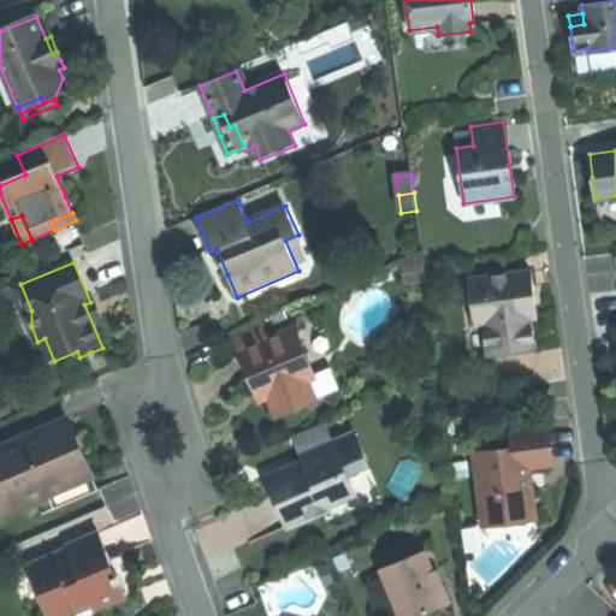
[(509,345),(510,353),(535,349),(531,318),(528,298),(534,298),(532,286),(529,270),(467,278),(474,325),(483,324),(486,349),(509,345)]
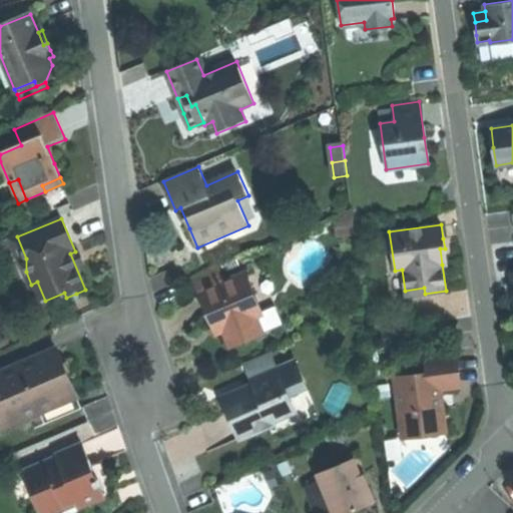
[(199,296),(230,283),(223,267),(192,281),(199,296)]
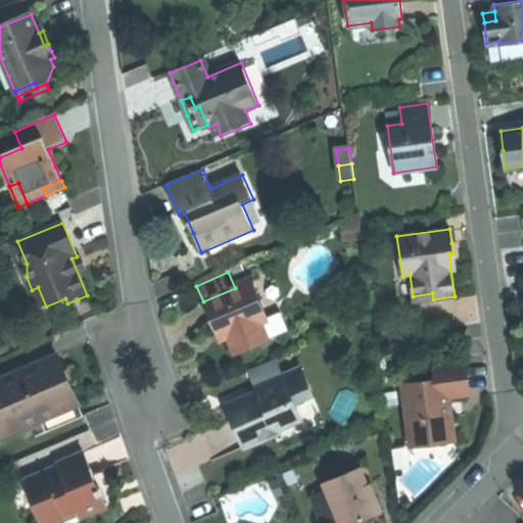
[(251,280),(245,283),(264,325),(270,322),(251,280)]
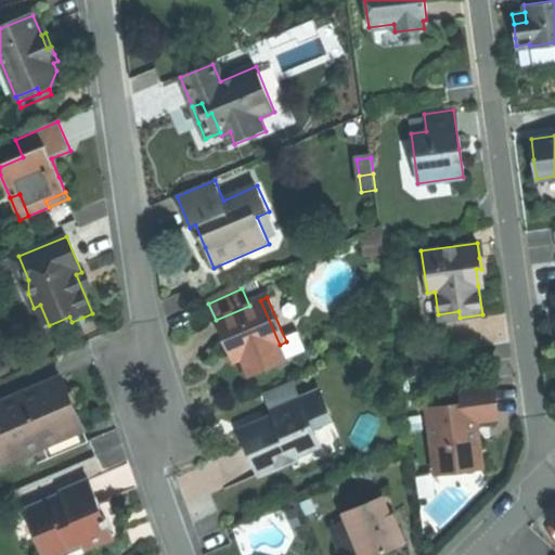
[(242,360),(249,378),(283,364),(275,346),(280,345),(260,300),(249,306),(216,320),(224,338),(232,357),(239,353),(242,360)]
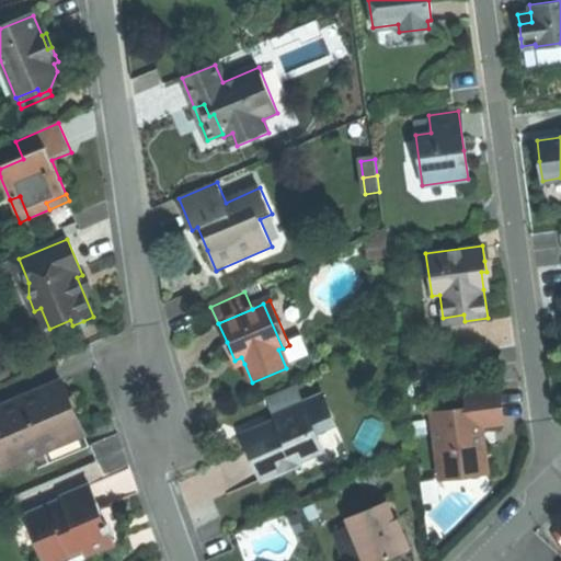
[(44,332),(49,329),(41,308),(34,311),(44,332)]
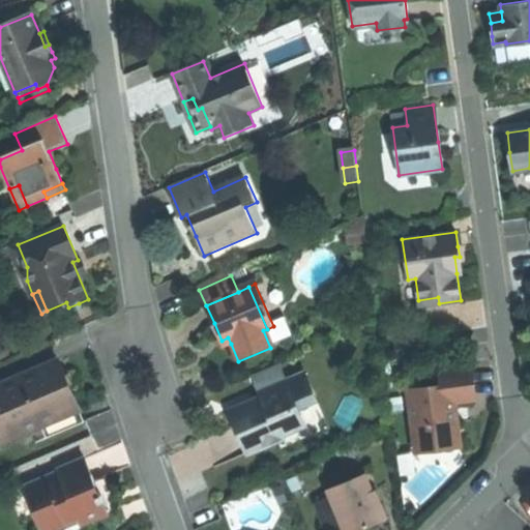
[(438,297),(418,300),(419,306),(439,303),(438,297)]
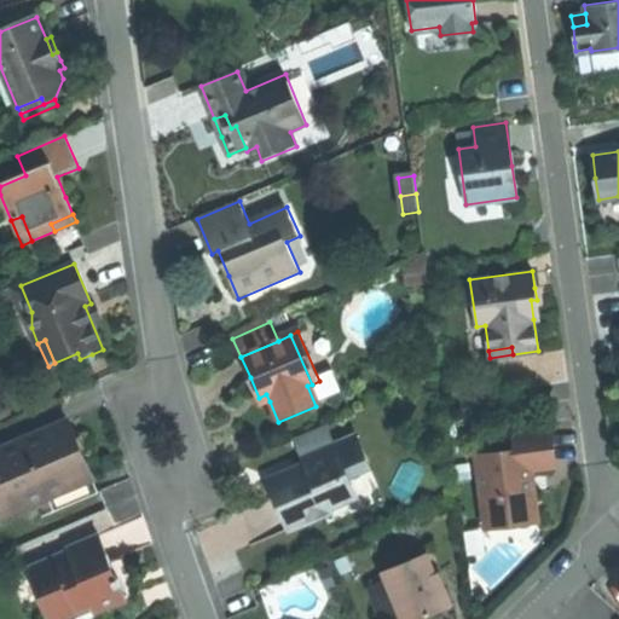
[(266,394),(259,398),(262,405),(270,401),(266,394)]
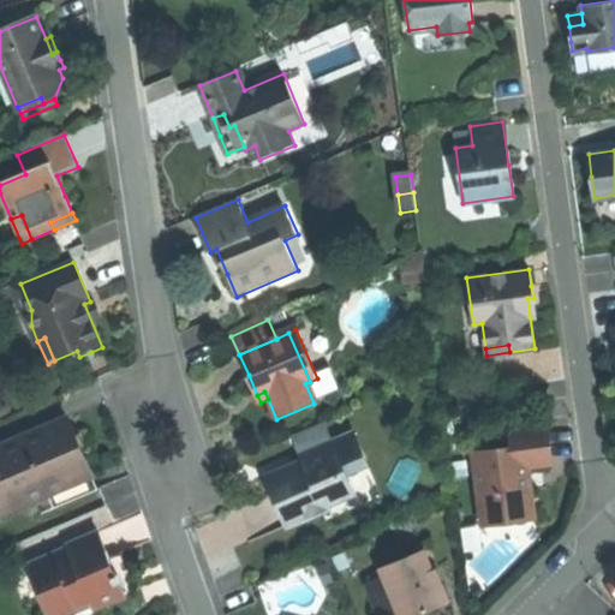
[(81,453),(67,421),(0,449),(0,501),(42,483),(47,495),(90,477),(81,453)]
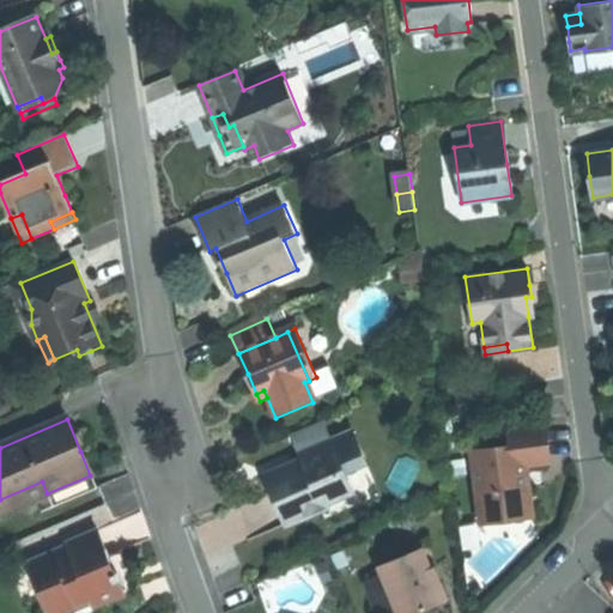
[(301,457),(302,457),(302,456),(331,443),(322,424),(292,437),(301,457)]
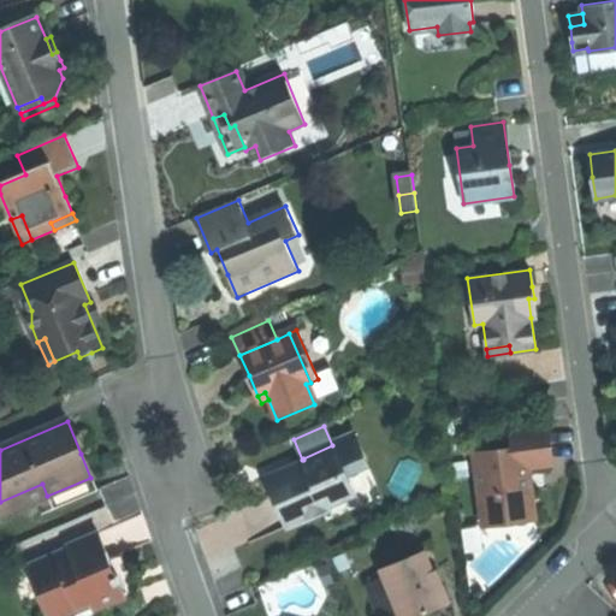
[(484,523),(534,517),(528,466),(552,462),(550,446),(548,427),(513,432),(514,448),(475,452),(484,523)]
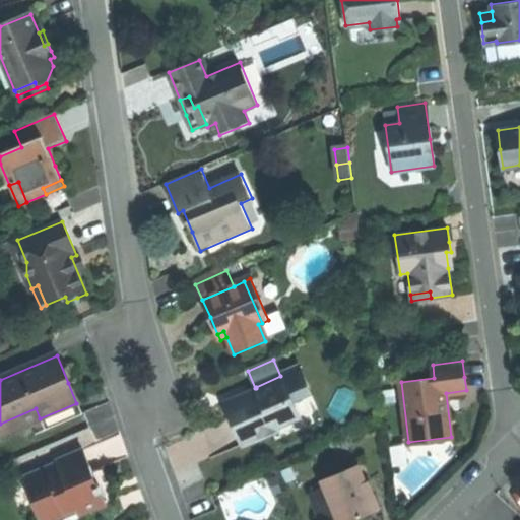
[(300,368),(282,375),(296,406),(306,400),(313,397),(300,368)]
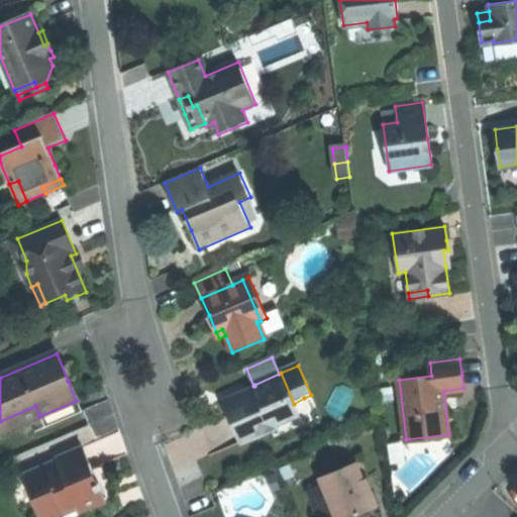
[(291,406),(294,404),(281,373),(279,374),(254,385),(254,386),(256,389),(225,403),(233,423),(242,443),(273,431),(274,431),(276,425),(295,416),(291,406)]
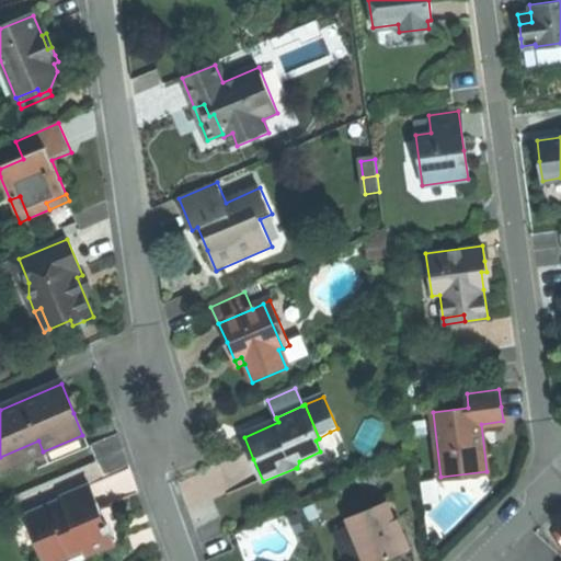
[(82,435),(43,451),(33,456),(38,470),(89,448),(82,435)]
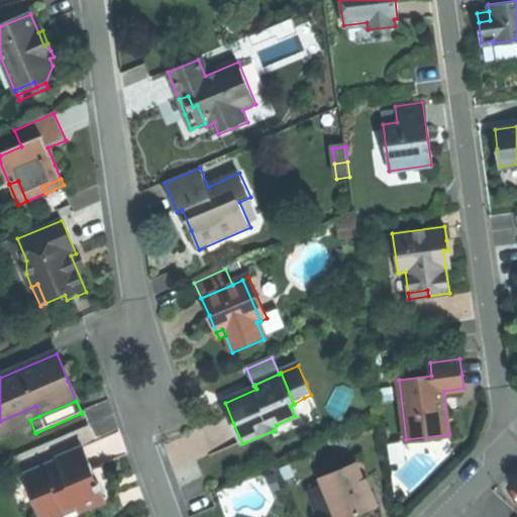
[(39,416),(35,406),(0,421),(0,429),(1,432),(30,420),(39,416)]
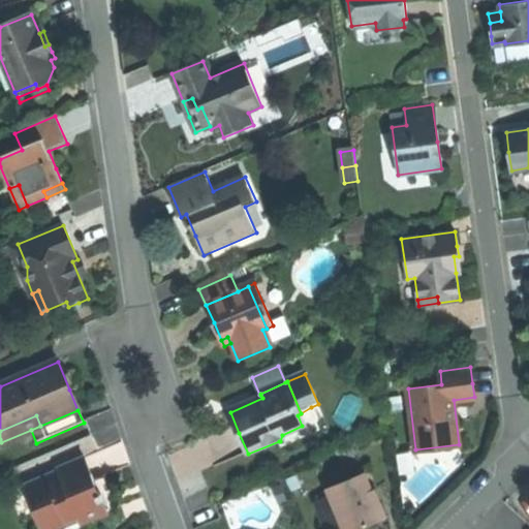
[(104,501),(106,500),(104,494),(101,495),(95,480),(86,459),(60,470),(61,472),(25,488),(35,510),(41,507),(48,522),(76,509),(82,522),(84,526),(111,514),(104,501)]
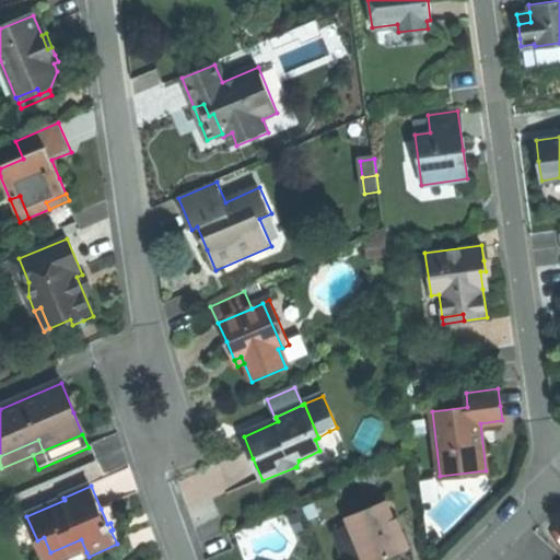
[(410,549),(401,529),(398,531),(394,520),(386,501),(349,517),(366,559),(385,559),(389,559),(410,549)]
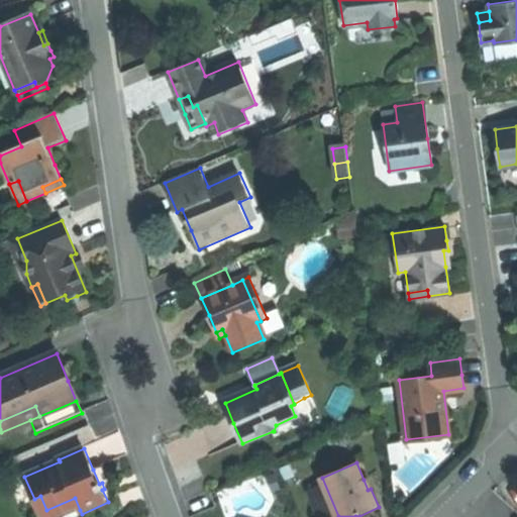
[(40,496),(34,499),(41,516),(64,516),(80,510),(75,498),(46,510),(40,496)]
